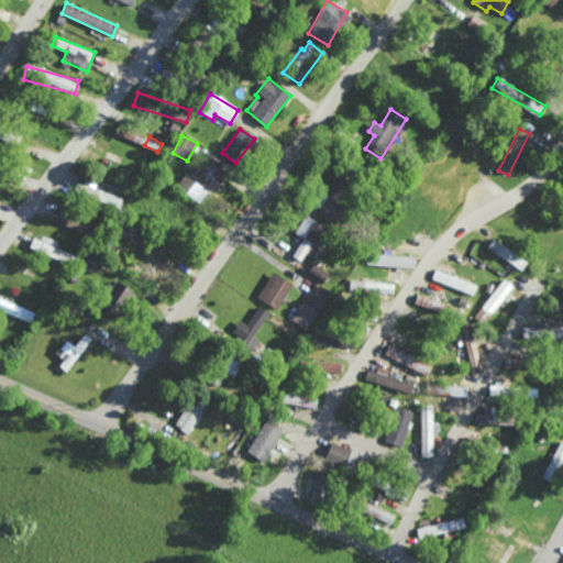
[(197,205),(225,179),(206,156),(176,181),(197,205)]
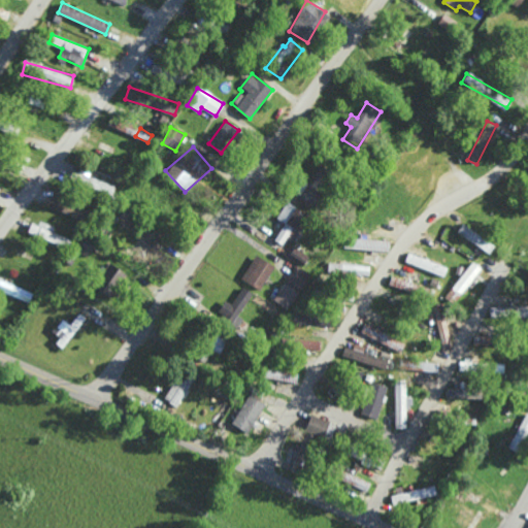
[(73,170),(70,180),(112,194),(116,184),(73,170)]
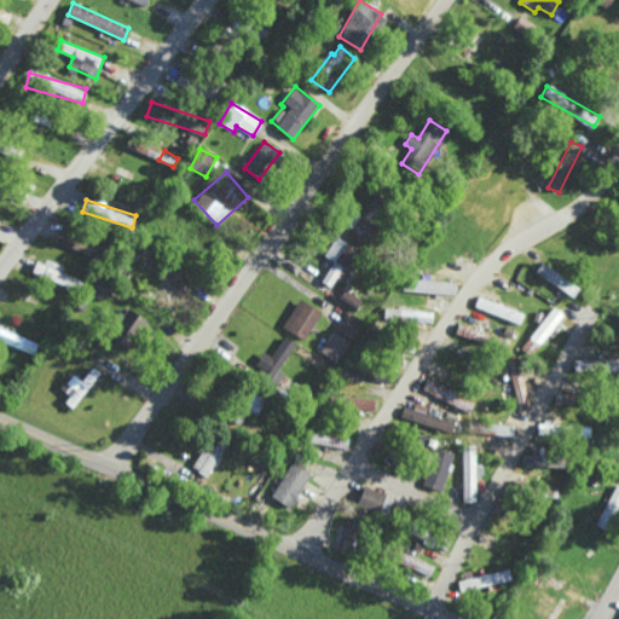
[(56,241),(97,259),(103,244),(62,227),(56,241)]
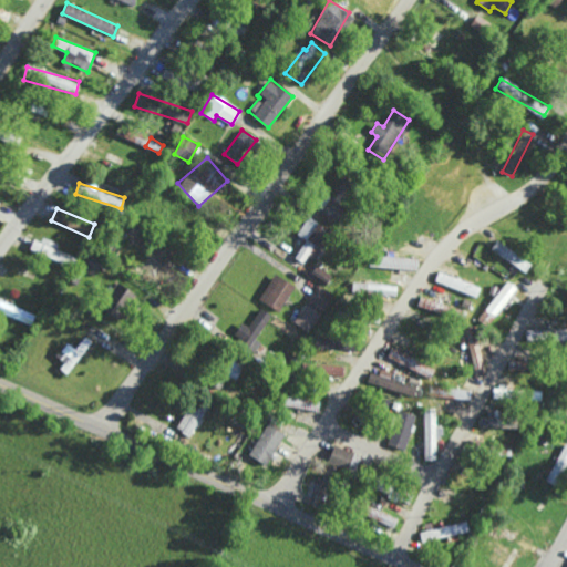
[(310,267),(329,229),(307,217),(297,235),(305,238),(295,258),(310,267)]
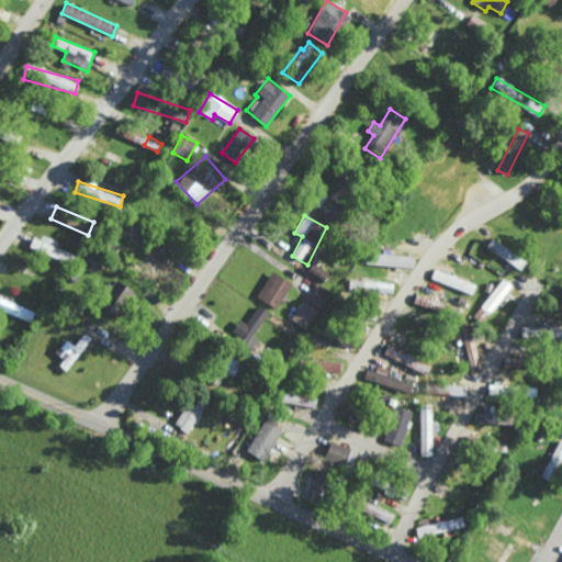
[(55,247),(57,243),(34,235),(29,248),(71,263),(75,255),(55,247)]
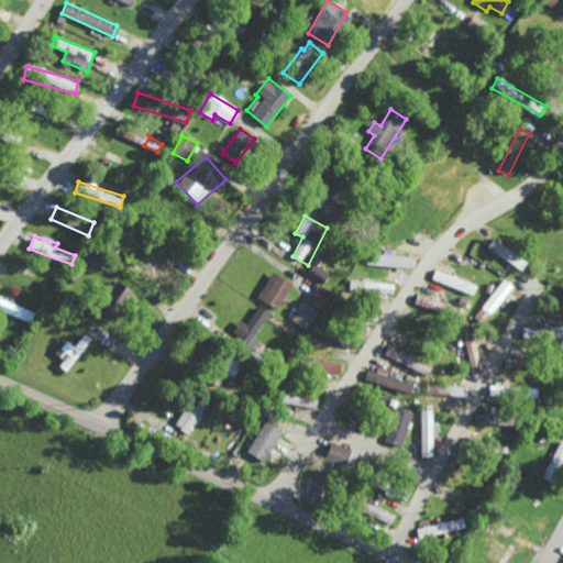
[(134,272),(147,282),(165,257),(151,247),(134,272)]
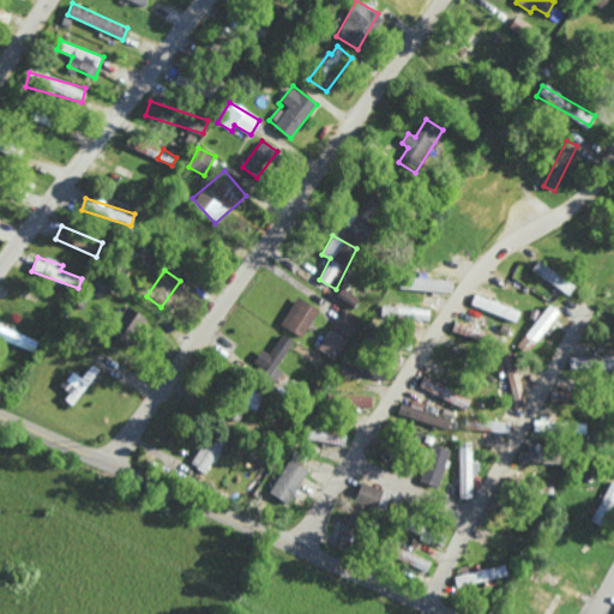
[(451,280),(405,278),(405,290),(451,292),(451,280)]
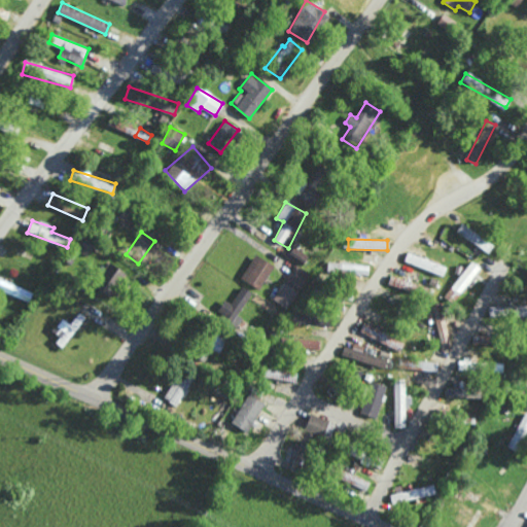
[(78,250),(88,256),(94,245),(84,240),(78,250)]
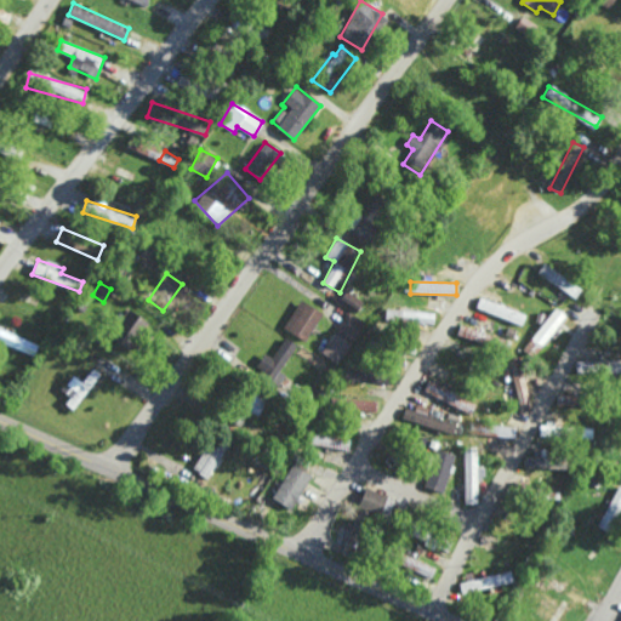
[(339,302),(354,313),(363,302),(346,291),(339,302)]
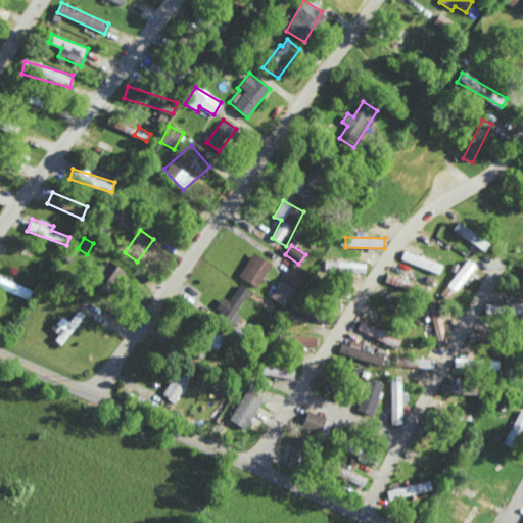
[(442,265),(405,250),(400,259),(439,274),(442,265)]
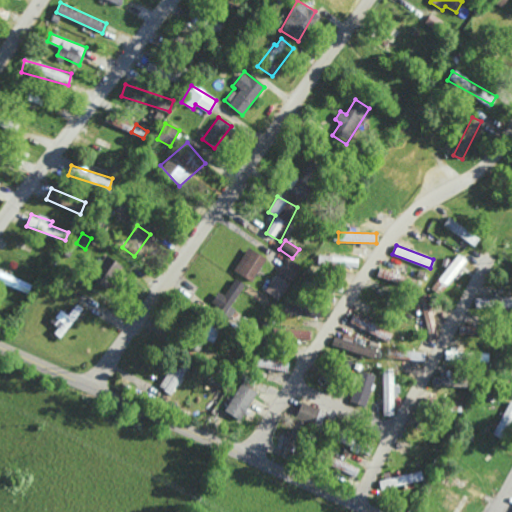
[(266,258),(248,247),(233,270),(251,281),(266,258)]
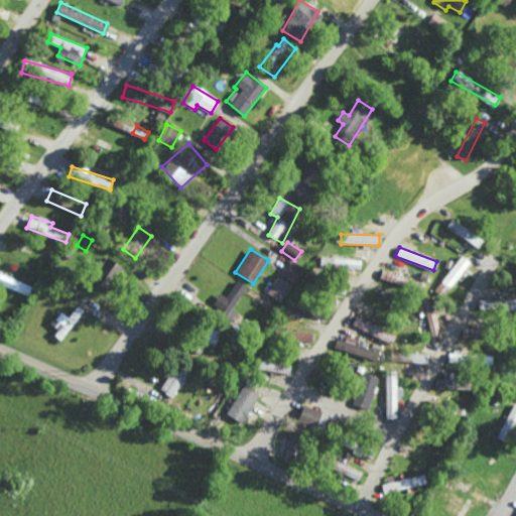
[(109,291),(125,269),(107,257),(91,278),(109,291)]
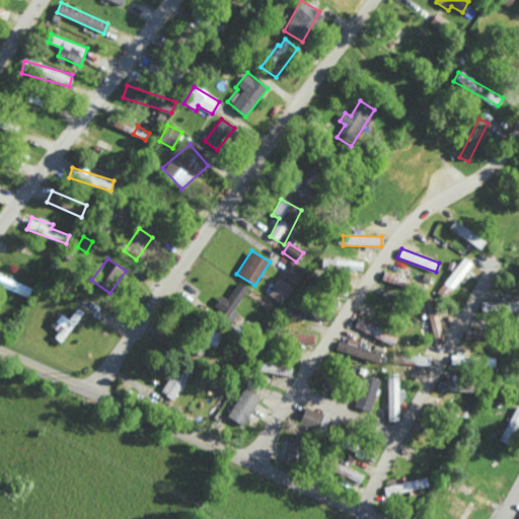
[(322,270),(362,271),(362,261),(322,260),(322,270)]
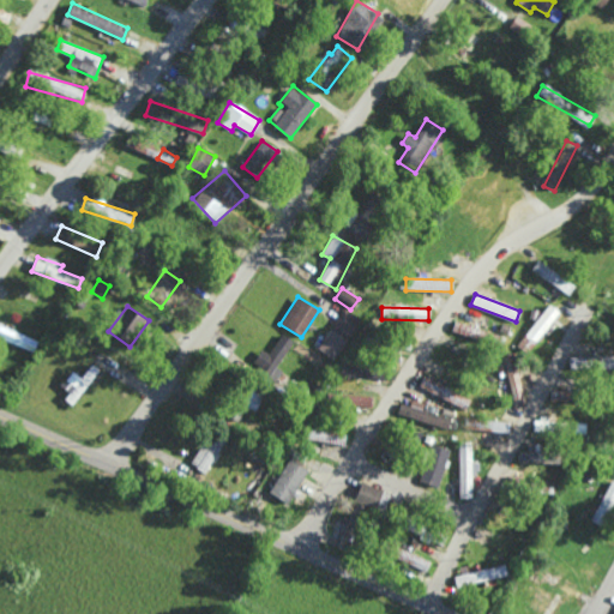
[(350,338),(361,321),(344,309),(332,325),(350,338)]
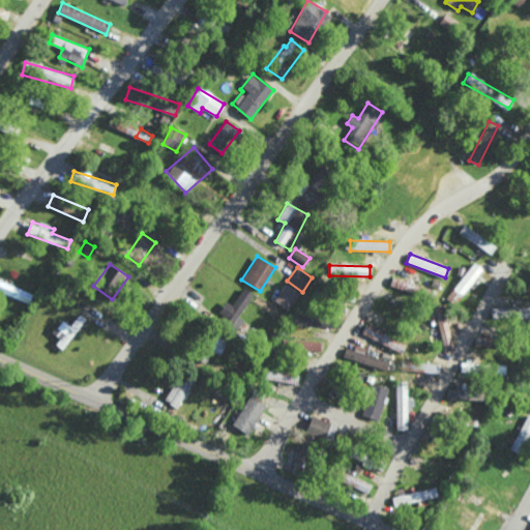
[(418,287),(394,275),(389,285),(414,296),(418,287)]
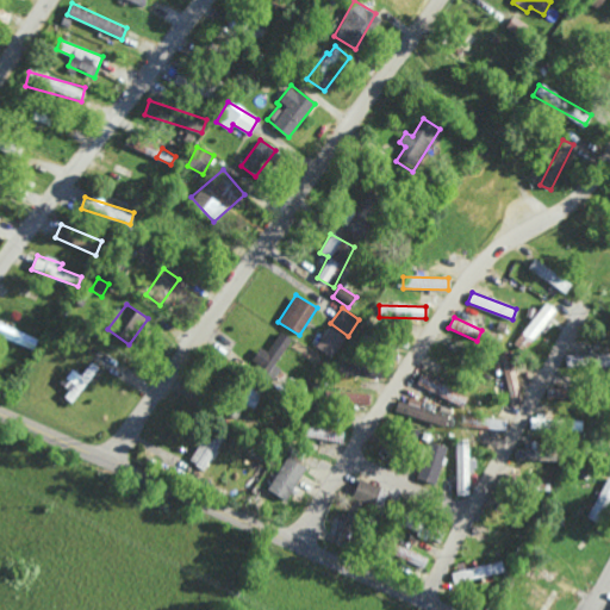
[(334,358),(344,336),(328,327),(316,348),(334,358)]
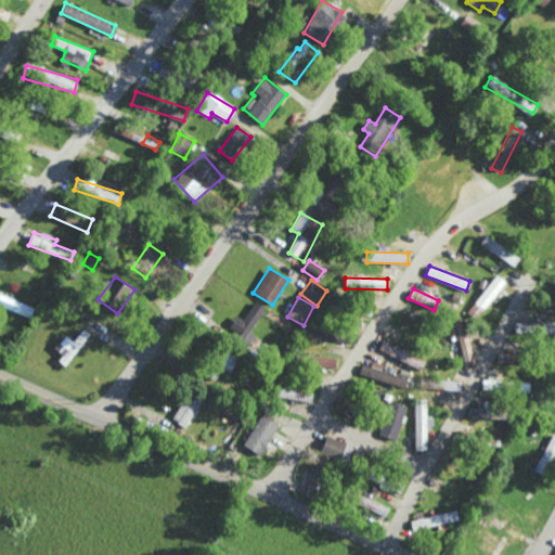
[(250,333),(265,308),(254,301),(243,320),(236,315),(228,331),(250,344),(255,335),(250,333)]
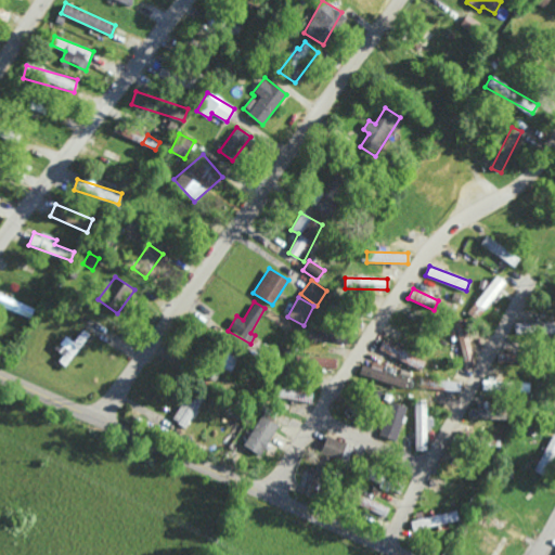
[(476,364),(463,320),(453,322),(466,366),(476,364)]
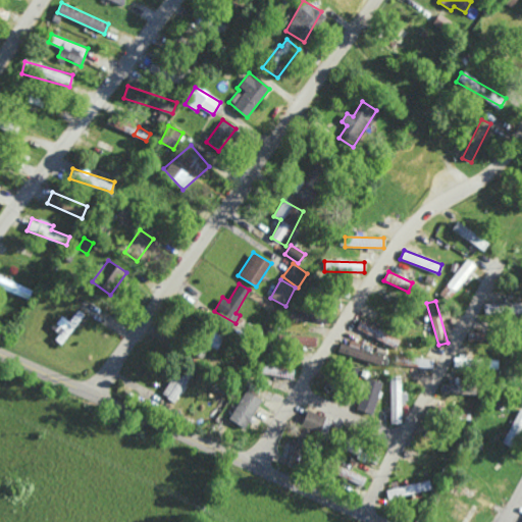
[(521,312),(521,302),(484,303),(484,313),(521,312)]
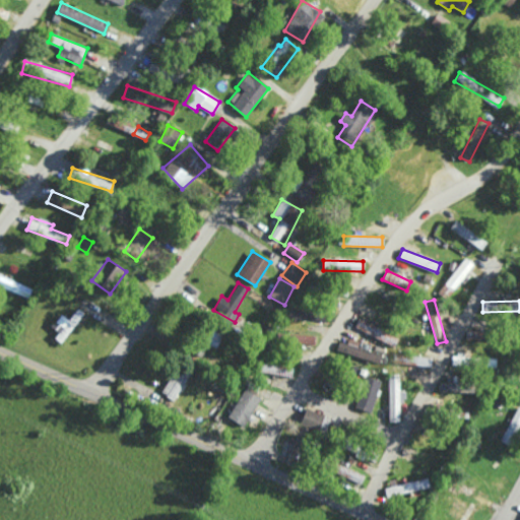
[(69,320),(60,314),(49,328),(64,340),(84,314),(78,309),(69,320)]
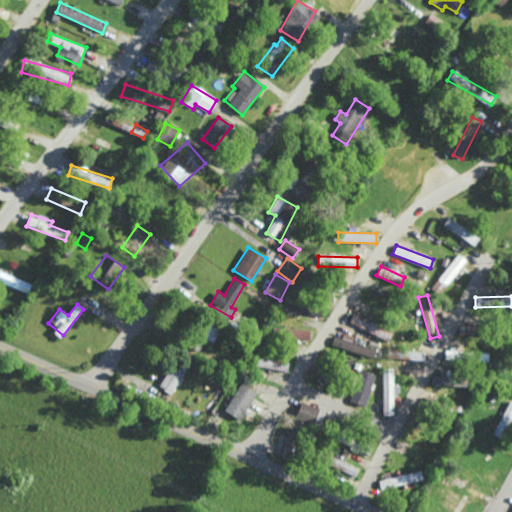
[(317,305),(285,304),(284,313),(317,315),(317,305)]
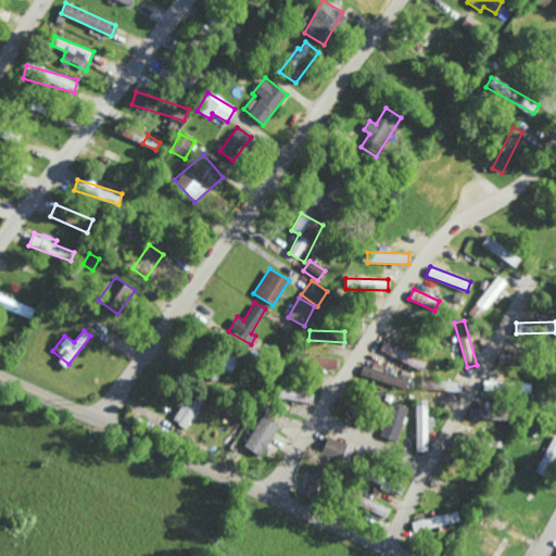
[(216,367),(228,374),(237,358),(225,352),(216,367)]
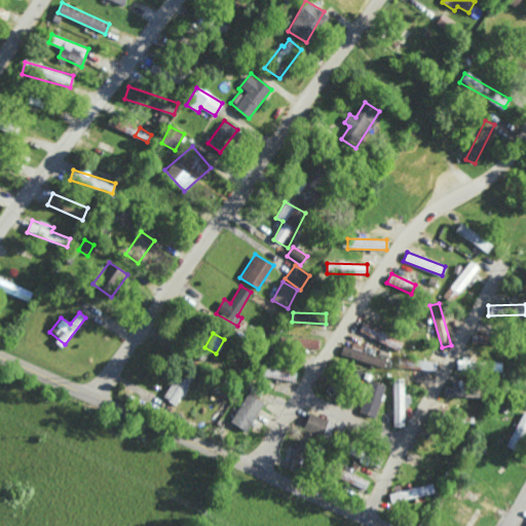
[(294,348),(318,349),(318,339),(294,338),(294,348)]
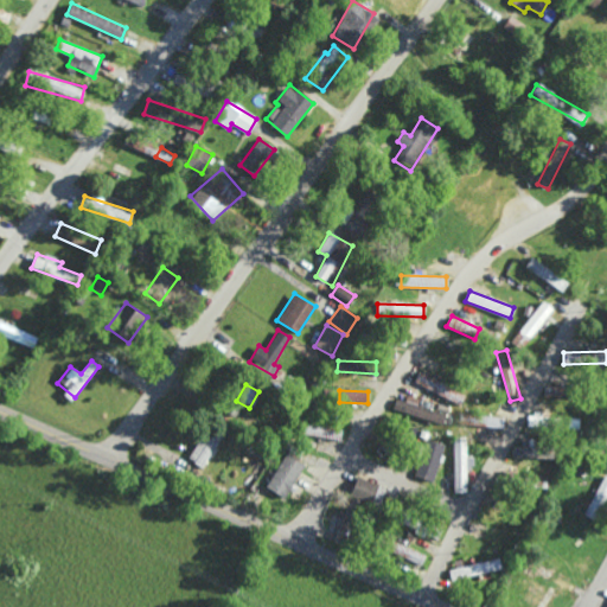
[(396,398),(393,409),(441,423),(445,413),(417,406),(419,398),(407,396),(406,401),(396,398)]
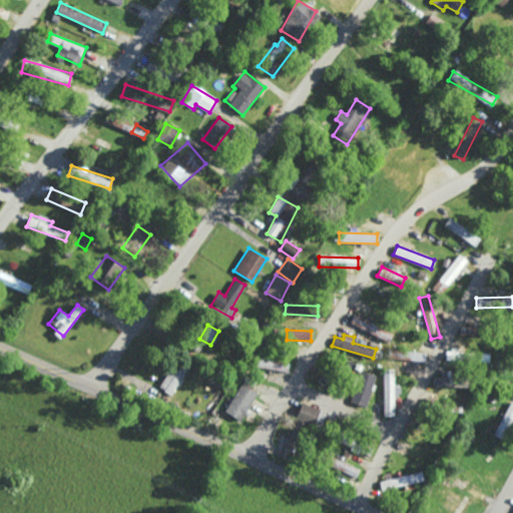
[(476,362),(489,363),(489,354),(477,353),(476,362)]
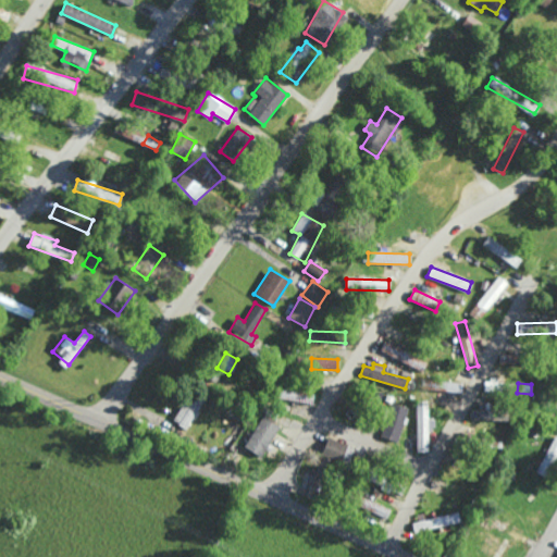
[(186,429),(207,394),(194,386),(173,421),(186,429)]
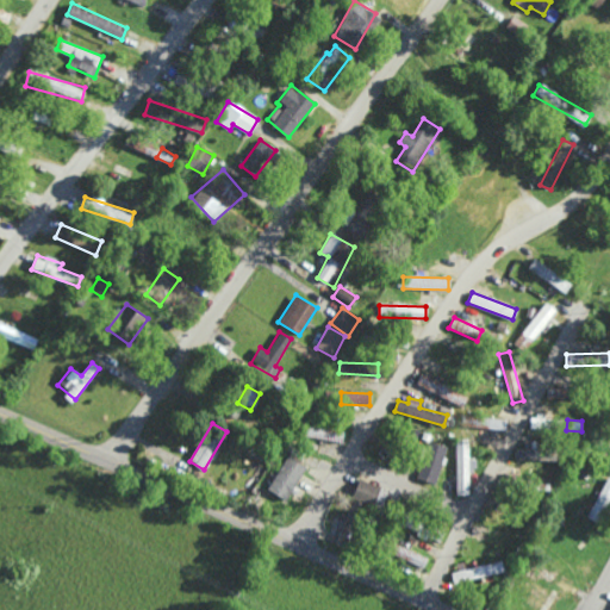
[(456,495),(470,495),(468,470),(477,470),(477,459),(468,459),(468,440),(455,440),(456,495)]
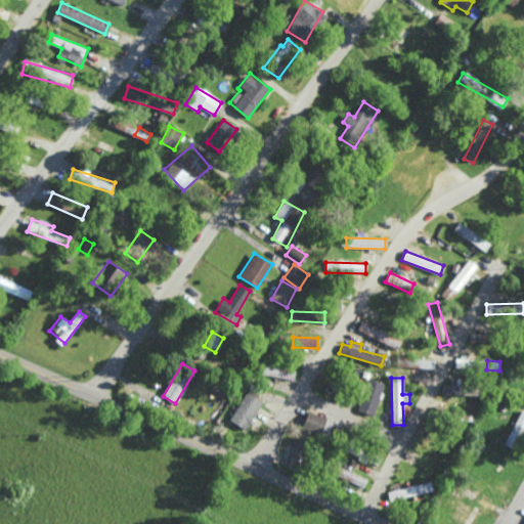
[(357,411),(374,416),(383,384),(367,380),(357,411)]
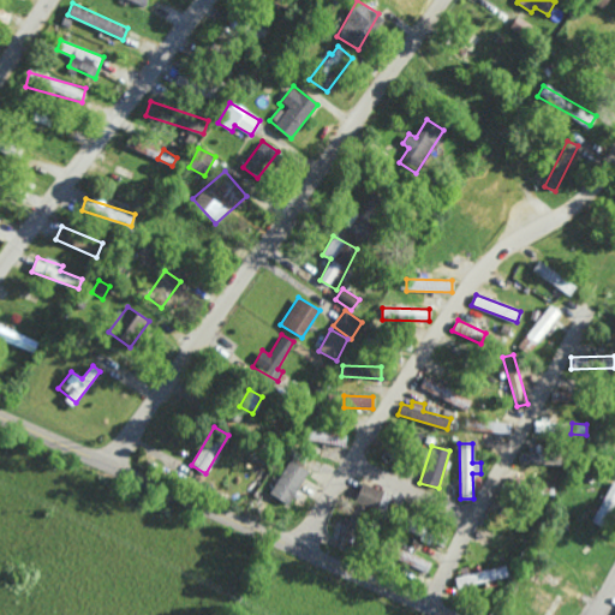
[(270,495),(291,505),(306,469),(287,460),(270,495)]
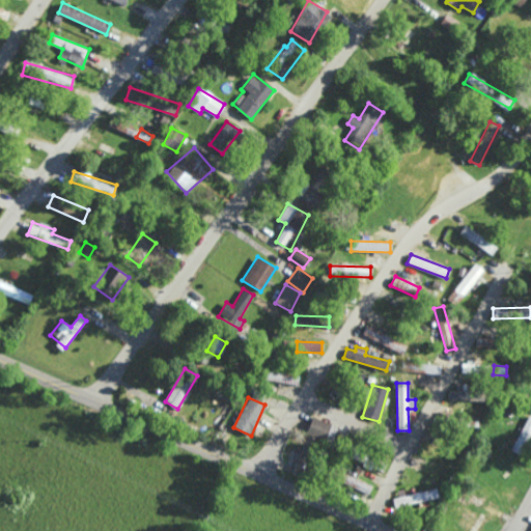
[(520,455),(530,432),(530,416),(528,415),(510,450),(520,455)]
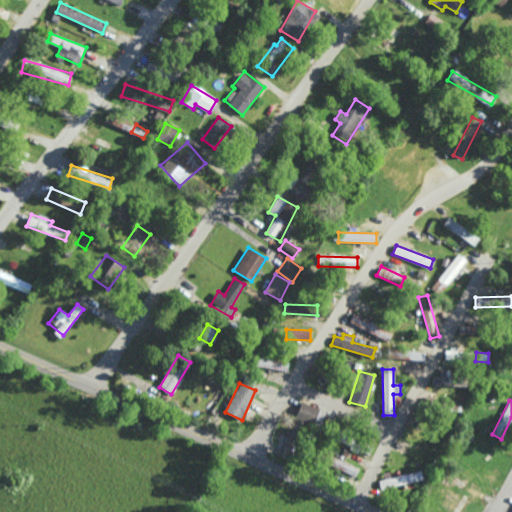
[(318,408),(300,403),(296,418),(314,423),(318,408)]
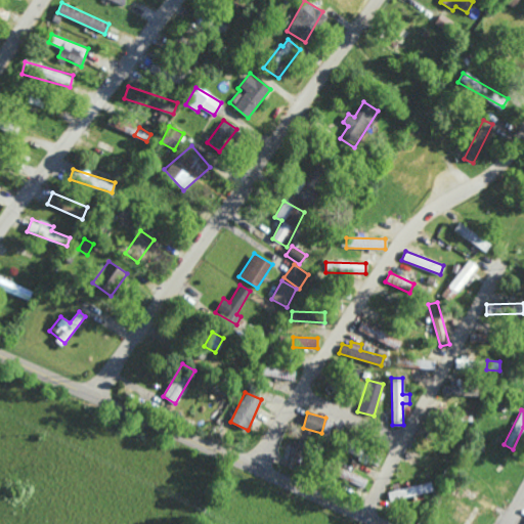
[(362,485),(364,478),(351,475),(350,482),(362,485)]
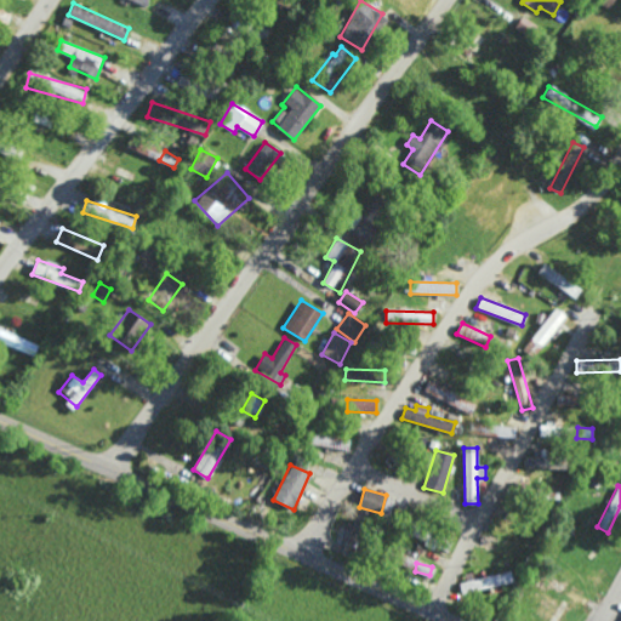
[(460,584),(462,593),(512,581),(510,570),(460,584)]
